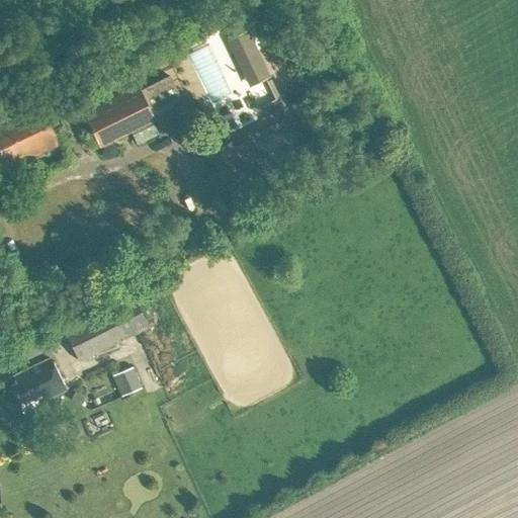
[(140,90),(154,118),(183,103),(169,75),(140,90)]
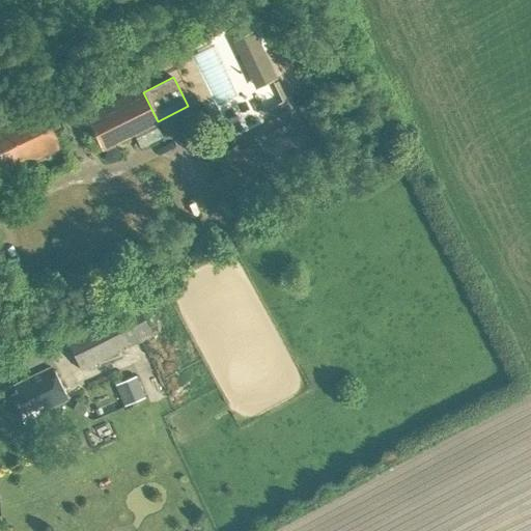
[(85,117),(103,151),(134,136),(140,148),(164,136),(157,122),(158,122),(140,88),(85,117)]
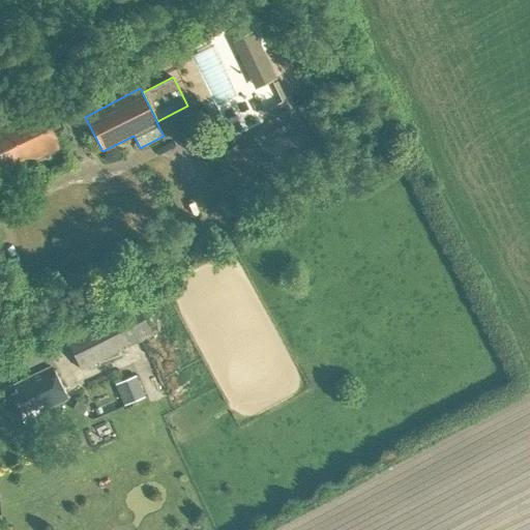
[(334,134),(308,98),(296,108),(322,143),(334,134)]
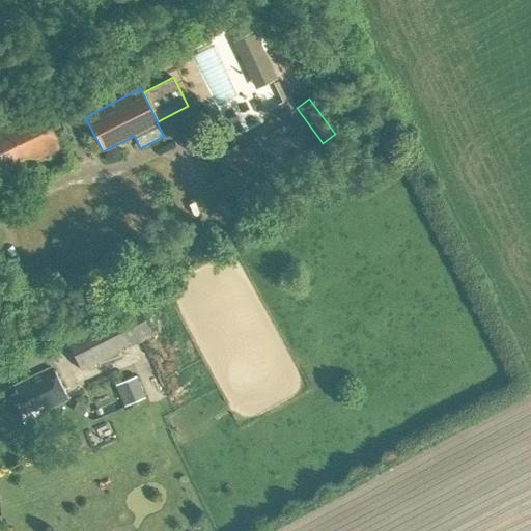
[(3,176),(59,148),(38,107),(0,126),(0,169),(3,176)]
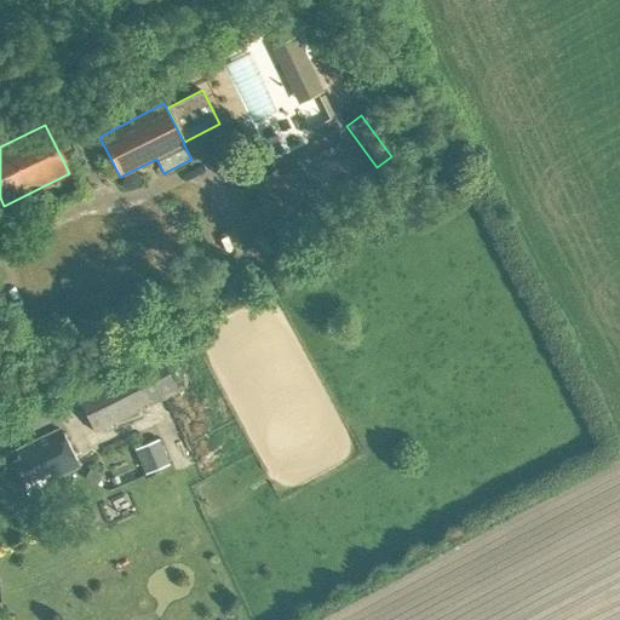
[(260,205),(239,216),(250,240),(311,210),(292,168),(279,174),(276,171),(250,183),(260,205)]
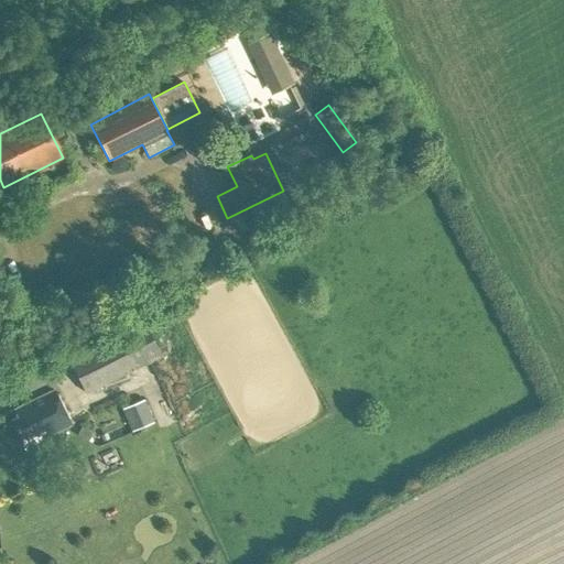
[(84,394),(137,368),(160,356),(143,323),(69,360),(68,359),(67,359),(84,394)]
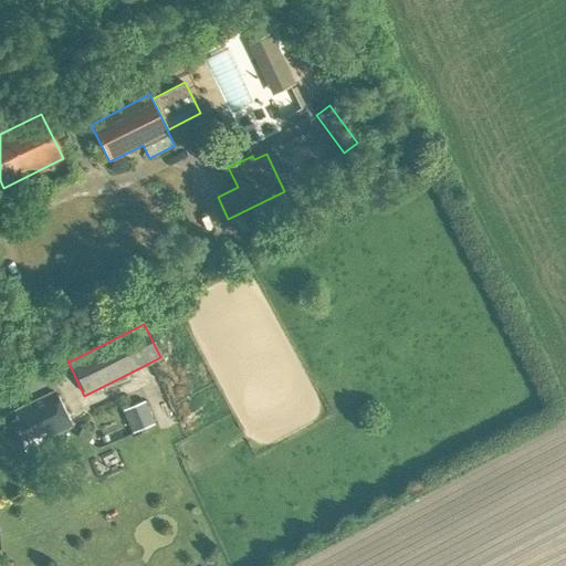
[(55,392),(54,391),(13,411),(17,419),(10,422),(25,453),(27,452),(50,440),(48,437),(70,426),(54,394),(55,392)]
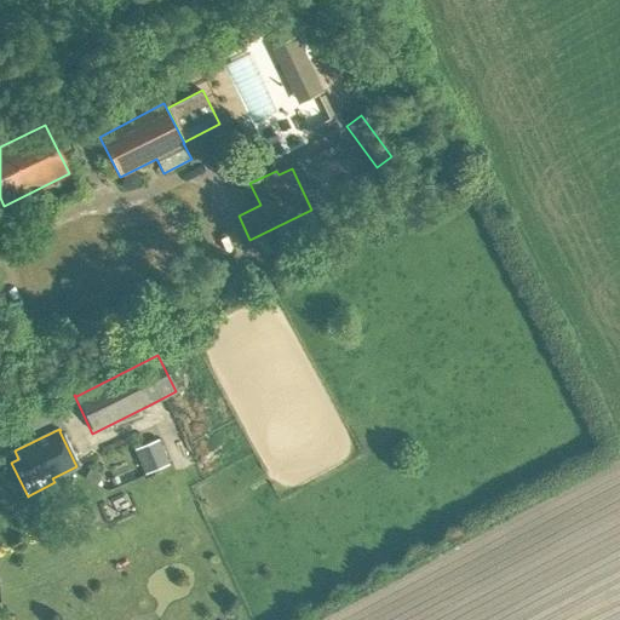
[(135,449),(144,474),(168,464),(159,440),(135,449)]
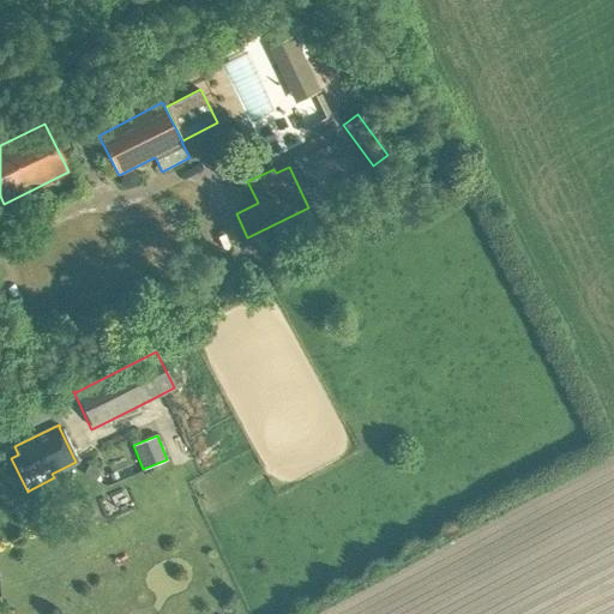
[(101,470),(89,464),(83,474),(95,481),(101,470)]
